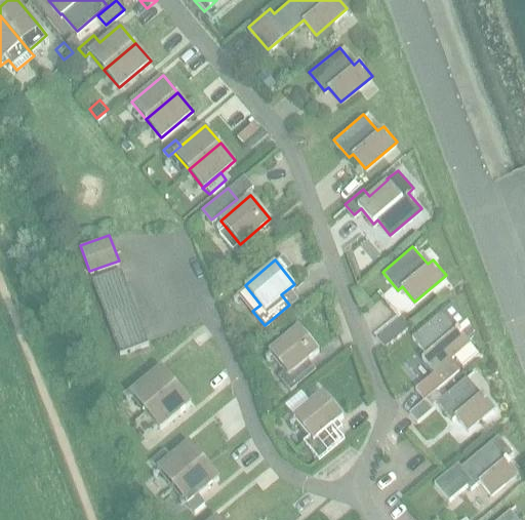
[(92,278),(97,291),(126,281),(121,268),(92,278)]
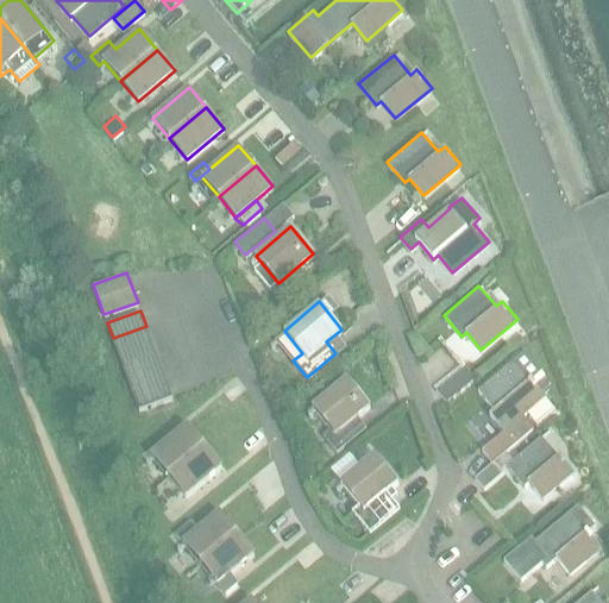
[(146,326),(113,338),(118,352),(152,341),(146,326)]
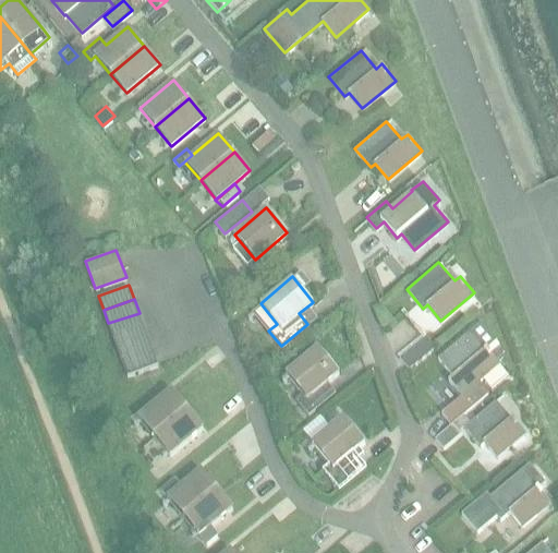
[(108,323),(112,335),(143,324),(140,313),(108,323)]
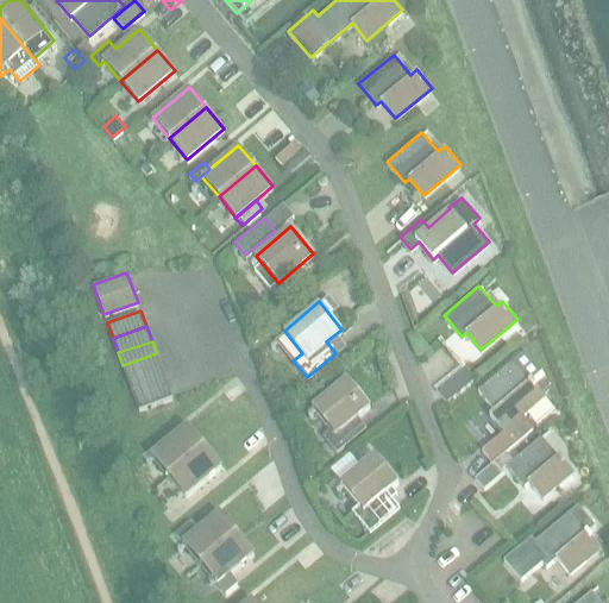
[(482,448),(484,451),(487,447),(495,457),(506,448),(533,425),(522,413),(545,394),(531,377),(541,369),(525,349),(478,388),(495,408),(489,413),(503,429),(482,448)]
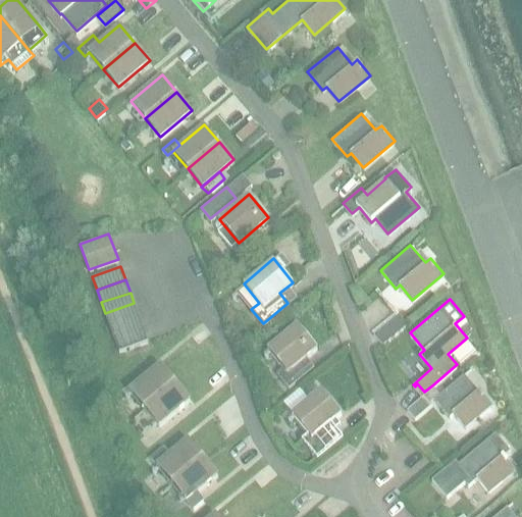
[(134,303),(105,313),(109,324),(139,314),(134,303)]
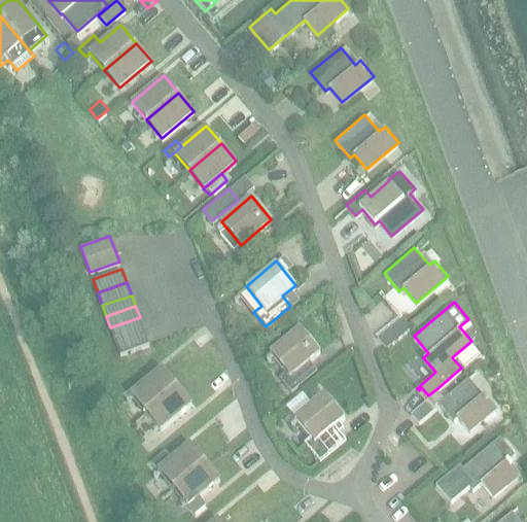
[(377,336),(386,347),(412,325),(401,314),(377,336)]
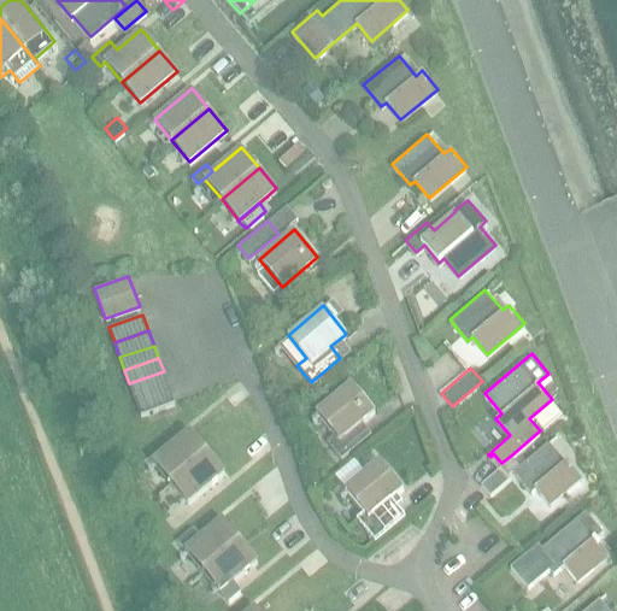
[(164,371),(129,383),(134,397),(169,385),(164,371)]
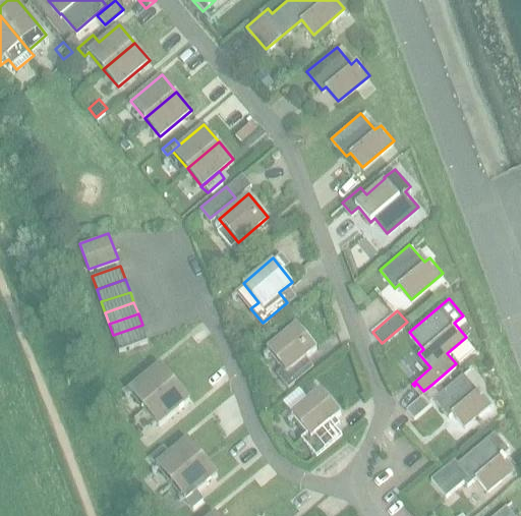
[(287,370),(316,346),(297,323),(267,347),(287,370)]
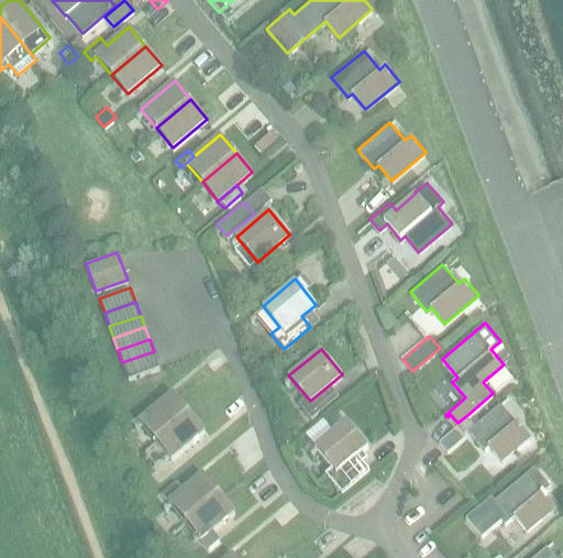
[(128,378),(159,367),(154,351),(122,362),(128,378)]
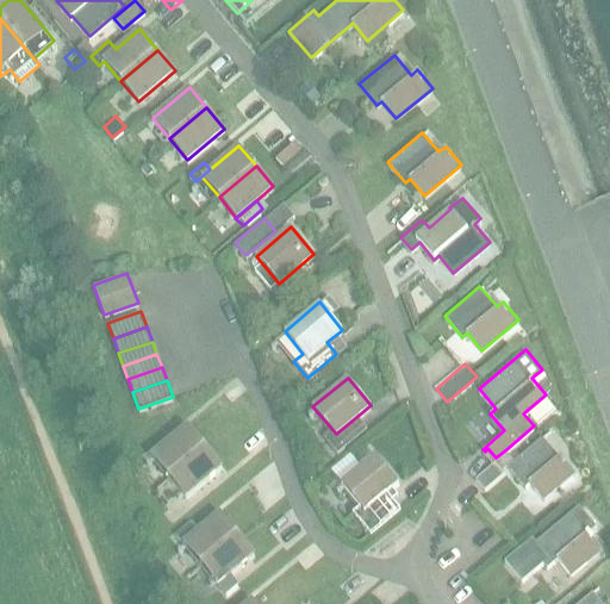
[(348,430),(356,441),(365,434),(356,423),(348,430)]
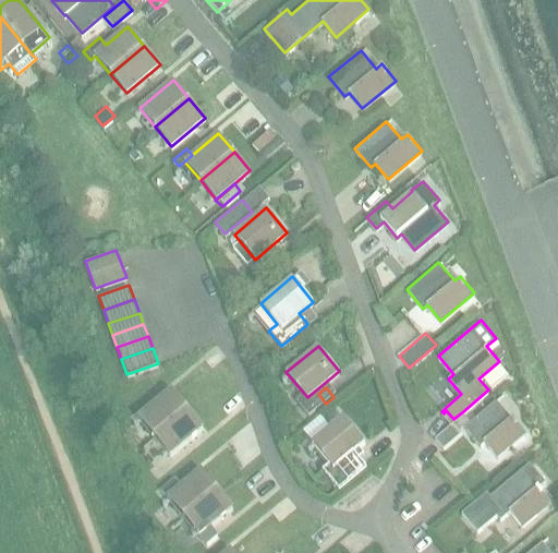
[(154,435),(187,407),(171,388),(137,417),(154,435)]
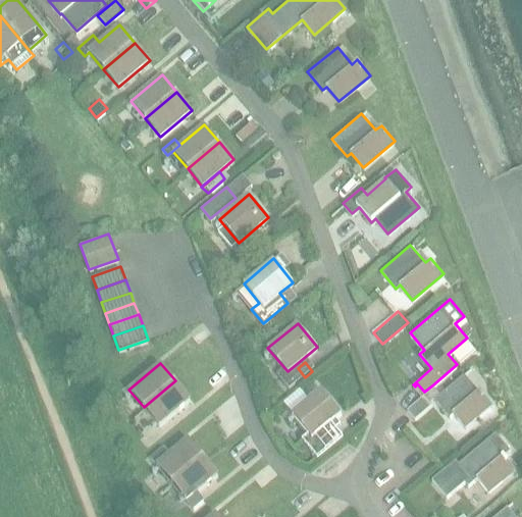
[(464,425),(491,403),(479,389),(478,390),(464,372),(439,393),(433,398),(449,416),(453,412),(464,425)]
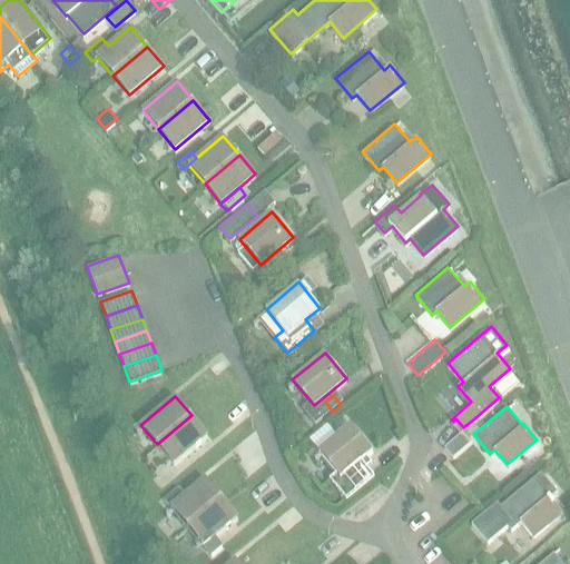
[(192,415),(157,444),(173,463),(207,434),(192,415)]
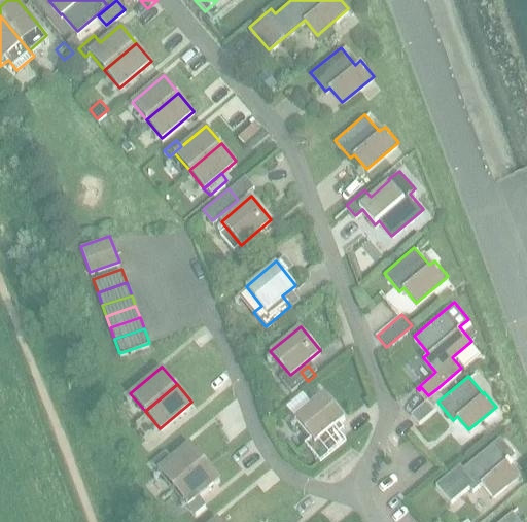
[(419,390),(411,396),(417,406),(428,396),(427,396),(428,395),(421,387),(419,390)]
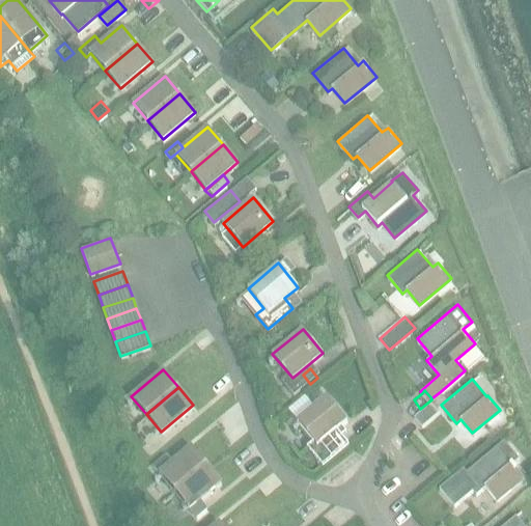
[(431,398),(430,399),(431,399),(438,408),(441,405),(447,399),(441,391),(431,398)]
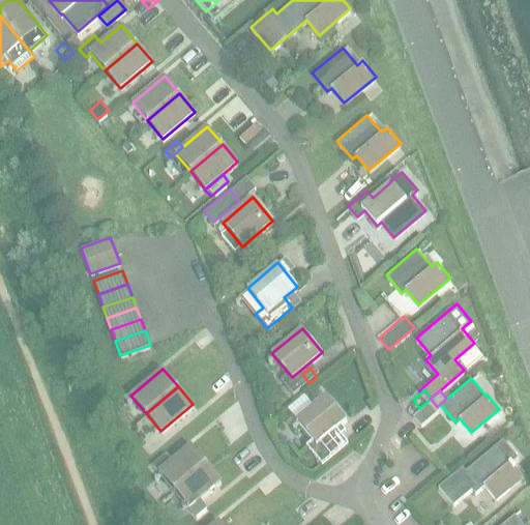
[(316,443),(346,417),(326,394),(296,419),(316,443)]
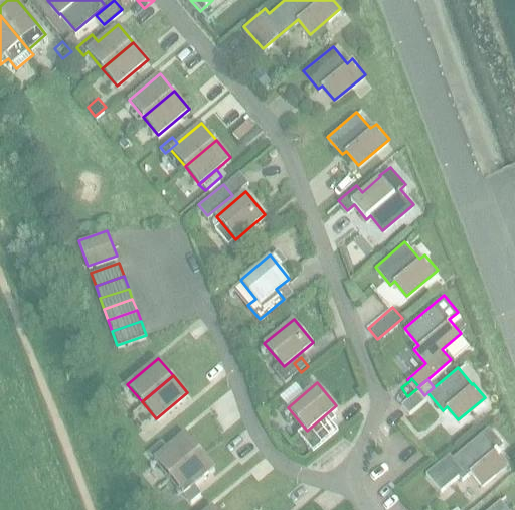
[(409,411),(426,396),(424,395),(418,387),(401,402),(409,411)]
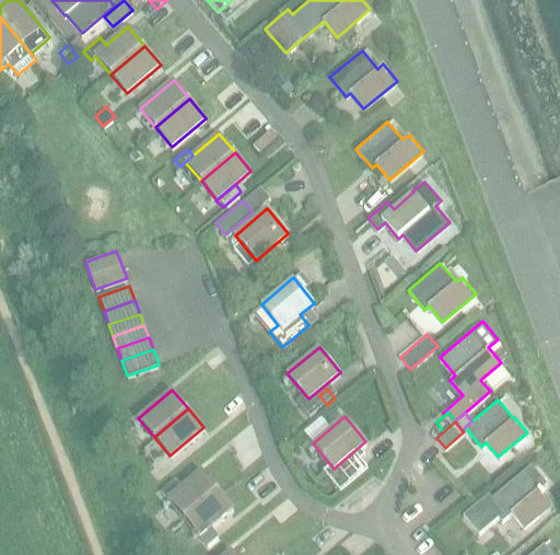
[(340,489),(368,467),(358,455),(330,478),(340,489)]
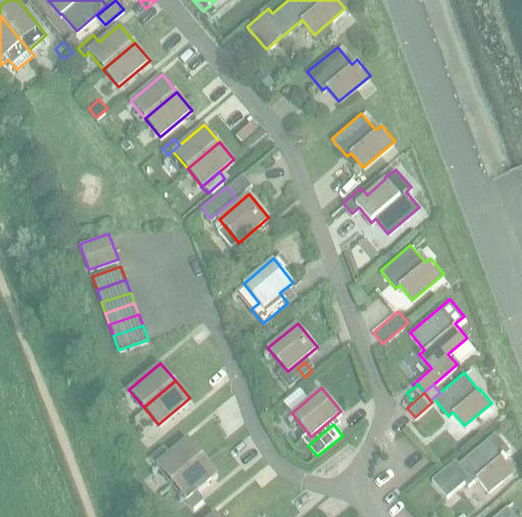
[(515,468),(503,454),(510,448),(496,431),(459,462),(455,458),(431,478),(447,496),(464,480),(468,484),(476,477),(488,490),(515,468)]
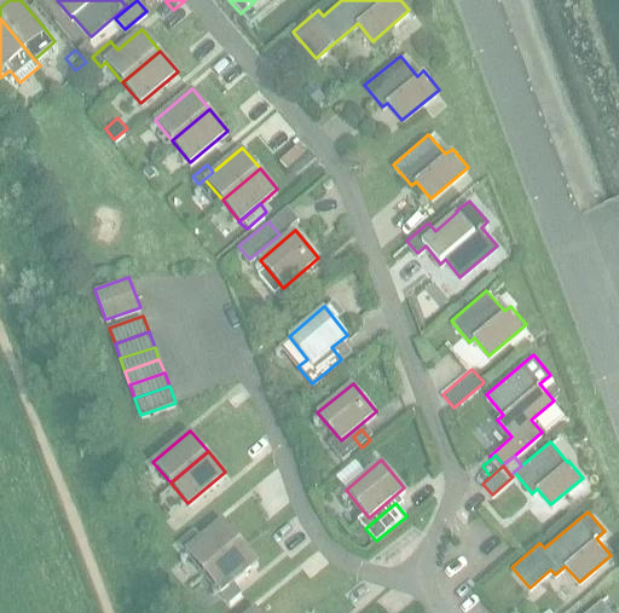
[(203,571),(241,541),(224,519),(197,541),(185,550),(203,571)]
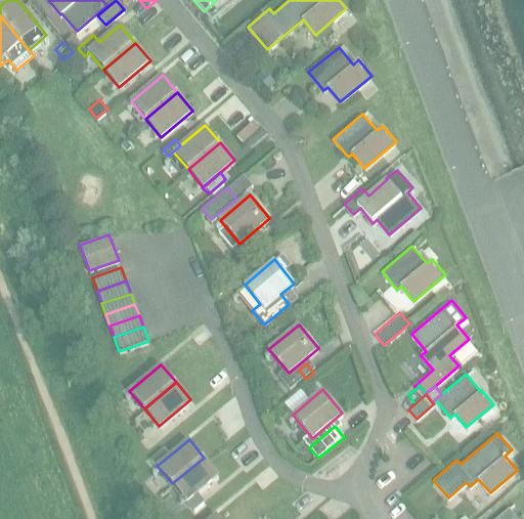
[(157,466),(167,458),(160,450),(150,458),(157,466)]
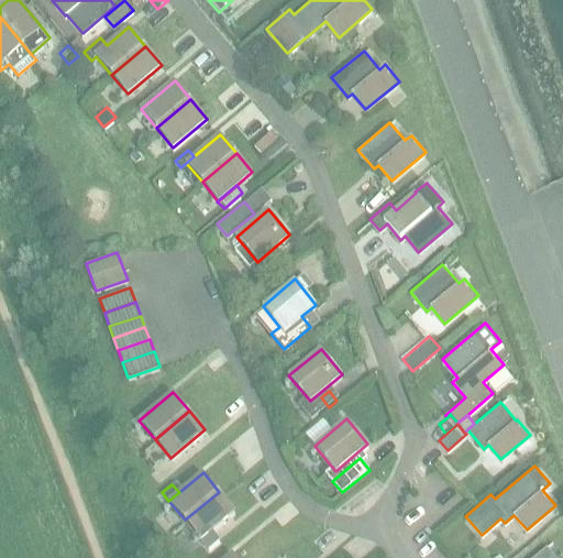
[(219,492),(185,520),(200,539),(211,531),(234,511),(219,492)]
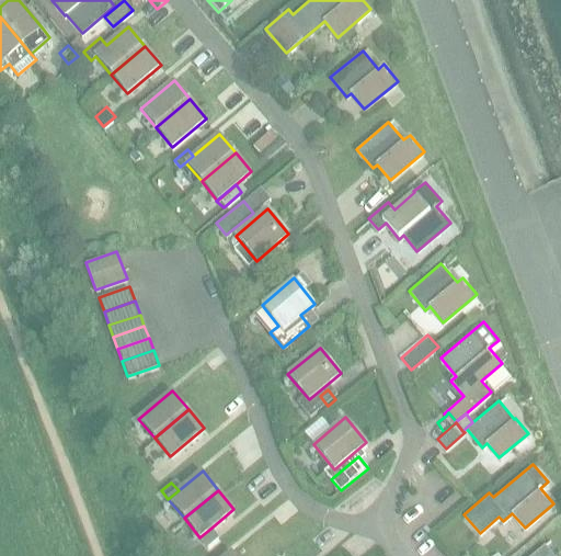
[(210,529),(199,537),(207,546),(217,537),(210,529)]
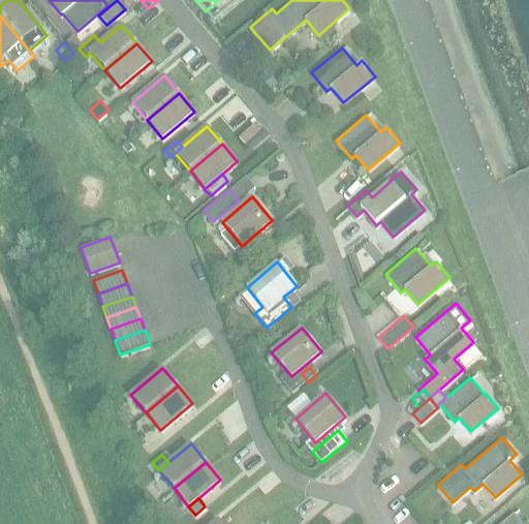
[(524,523),(514,512),(498,523),(524,523)]
